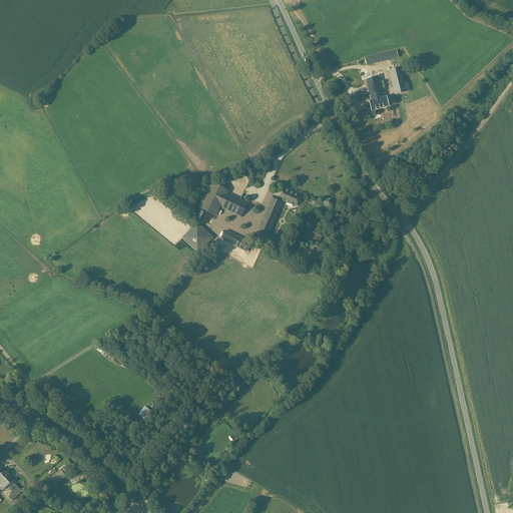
[(397,50),(372,56),(373,63),(398,57),(397,50)]
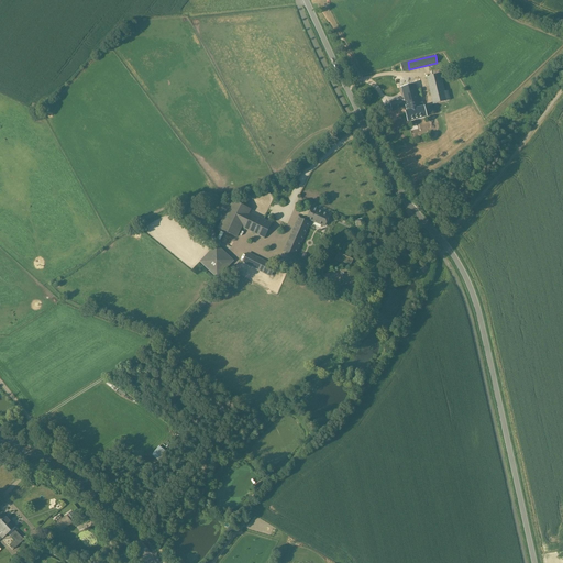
[(408,62),(400,64),(403,72),(409,69),(408,62)]
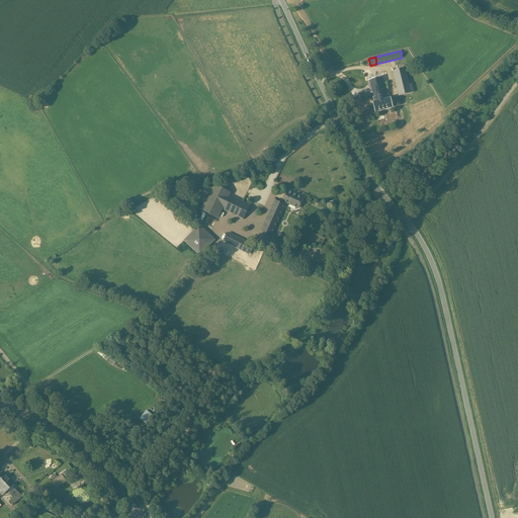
[(405,68),(393,71),(399,96),(414,92),(412,84),(409,85),(405,68)]
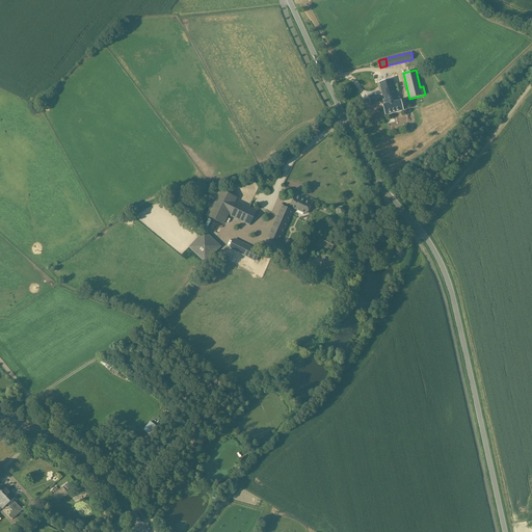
[(392,79),(379,82),(382,95),(369,98),(370,103),(383,100),(397,97),(392,79)]
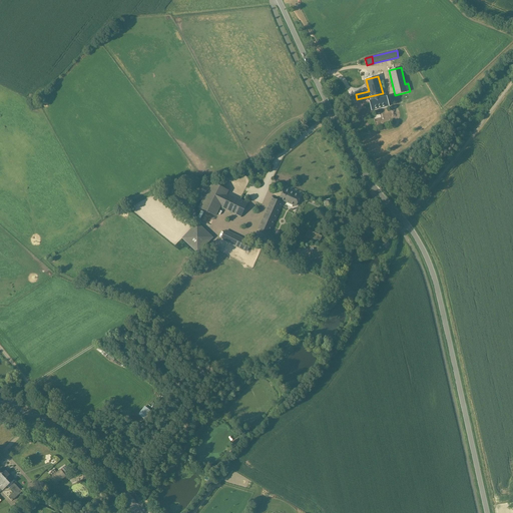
[(383,93),(370,96),(371,101),(370,101),(372,110),(389,106),(387,97),(386,97),(385,94),(383,95),(383,93)]
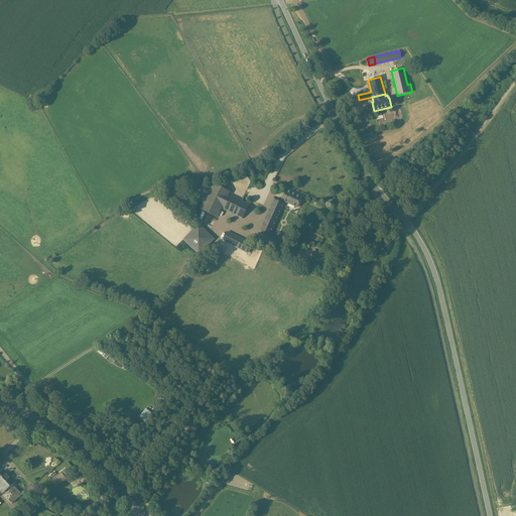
[(214,183),(201,209),(217,217),(222,208),(228,195),(230,191),(214,183)]
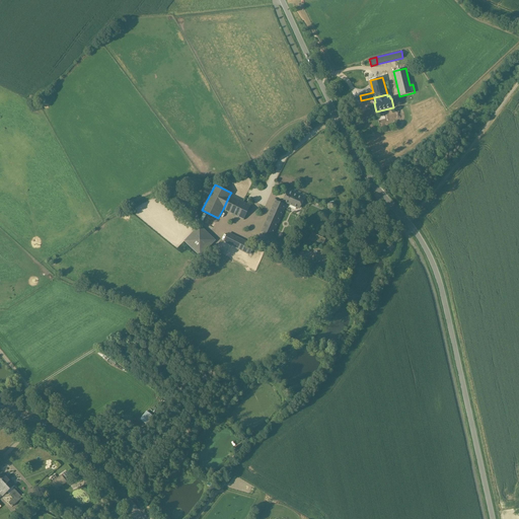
[(304,199),(288,192),(283,201),(286,203),(299,208),(304,199)]
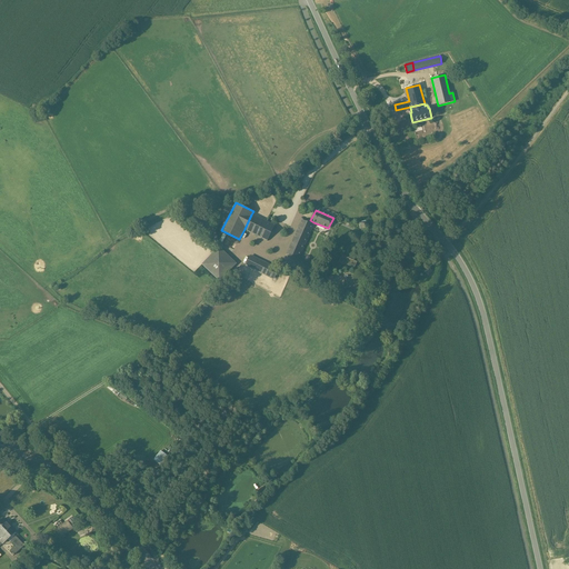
[(275,226),(251,215),(245,229),(267,240),(275,226)]
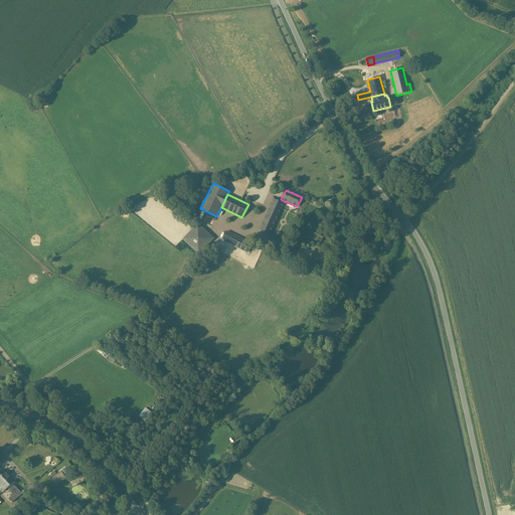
[(274,199),(260,230),(270,234),(283,203),(281,202),(274,199)]
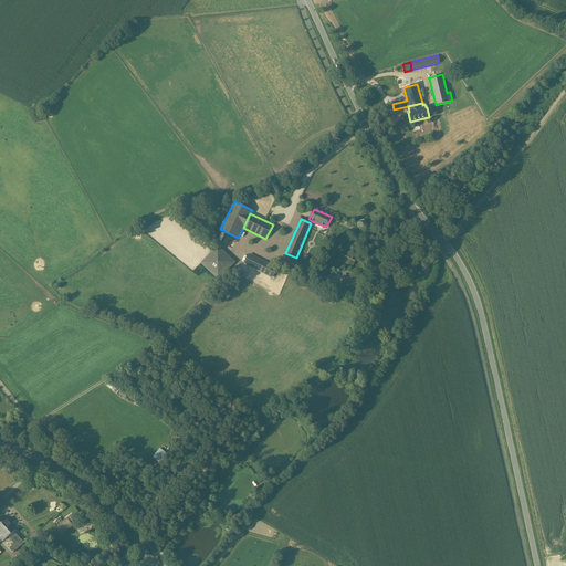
[(234,262),(218,247),(201,263),(218,279),(219,279),(234,262)]
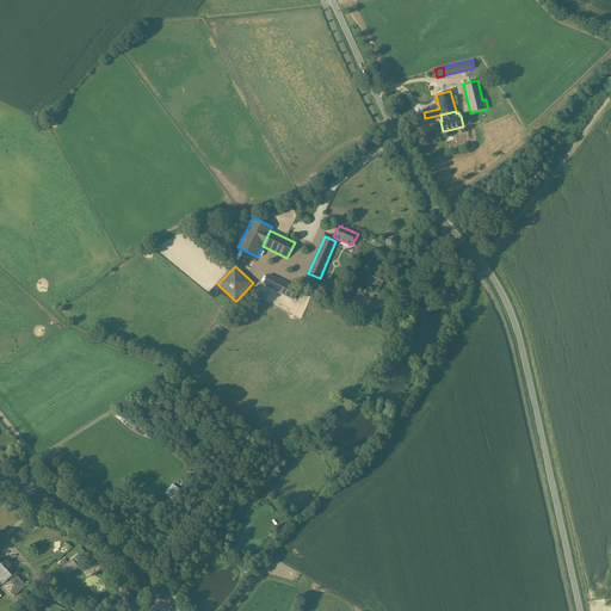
[(298,289),(270,276),(264,285),(292,300),(298,289)]
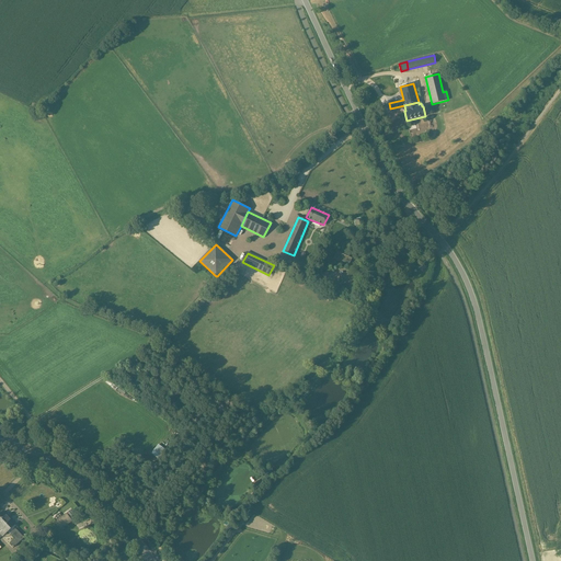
[(335,260),(350,264),(352,256),(338,253),(335,260)]
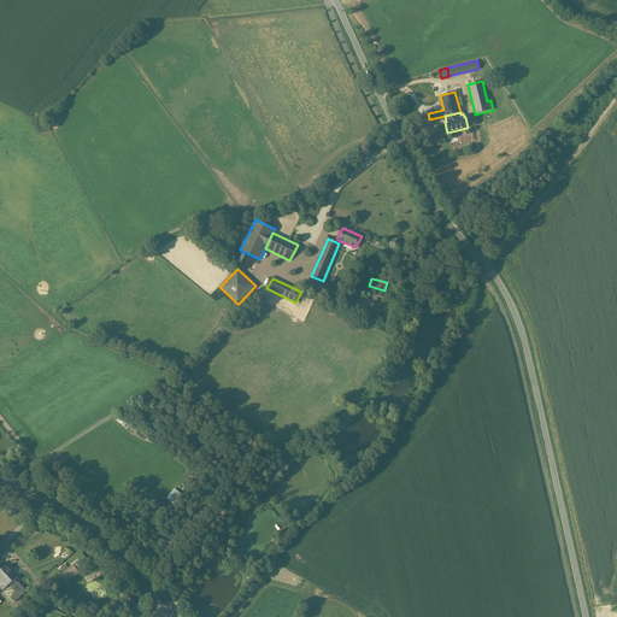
[(464,288),(460,297),(468,300),(471,292),(464,288)]
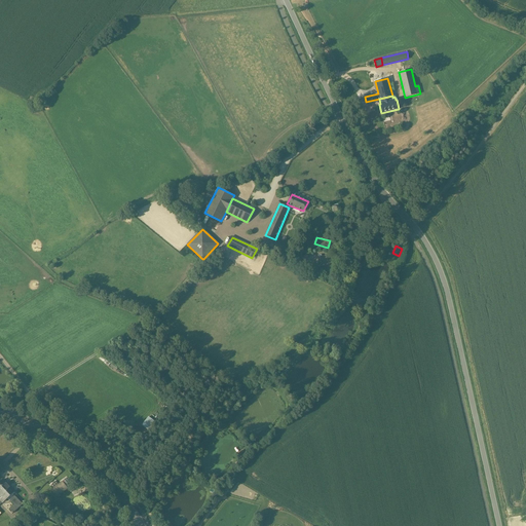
[(150,416),(143,424),(150,430),(156,421),(150,416)]
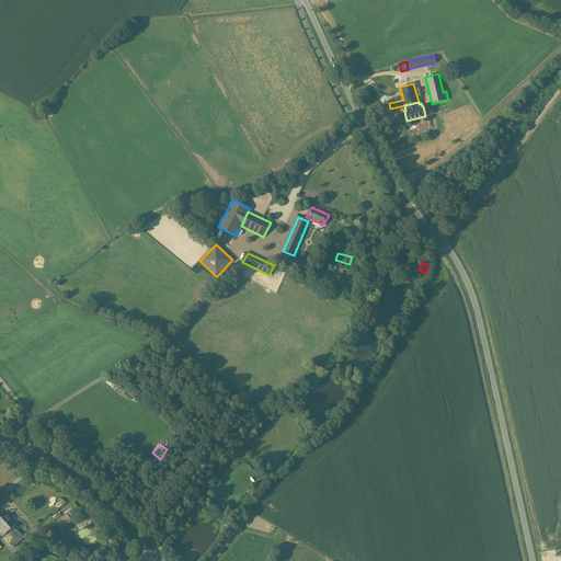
[(72,512),(71,510),(67,513),(72,521),(76,524),(80,521),(78,518),(80,516),(76,511),(72,512)]
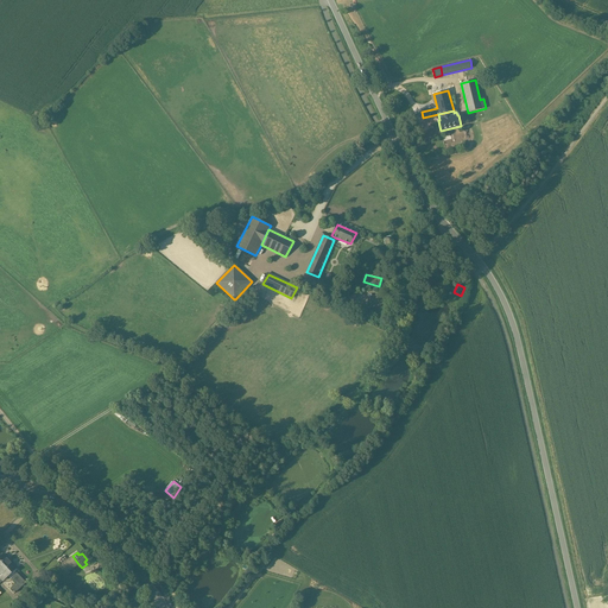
[(16,567),(4,555),(0,557),(0,565),(2,568),(0,570),(0,576),(4,580),(8,576),(7,574),(16,567)]
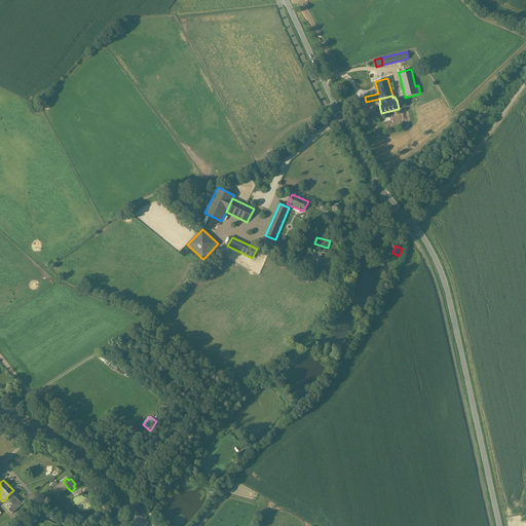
[(63,481),(52,489),(58,496),(68,488),(63,481)]
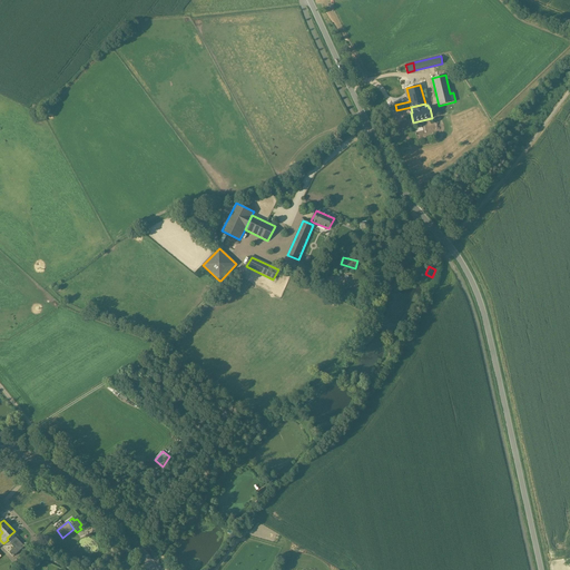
[(25,547),(16,537),(11,542),(16,547),(10,551),(15,556),(25,547)]
